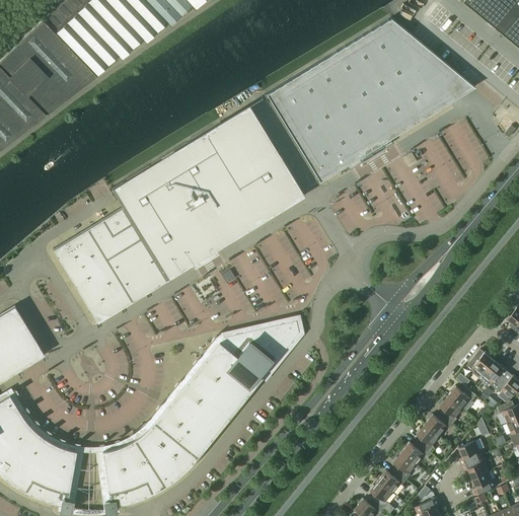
[(67,0),(0,65),(0,150),(103,71),(105,73),(122,61),(142,42),(145,45),(166,24),(170,27),(191,8),(195,11),(206,0),(67,0)]
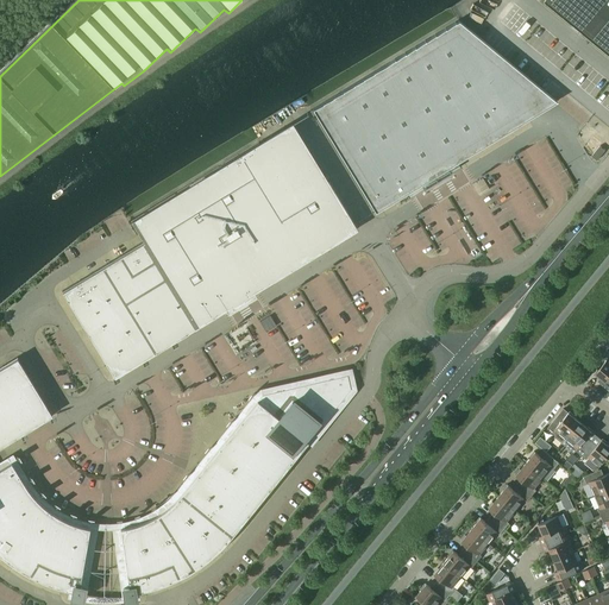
[(608,55),(608,0),(547,0),(545,2),(608,55)]
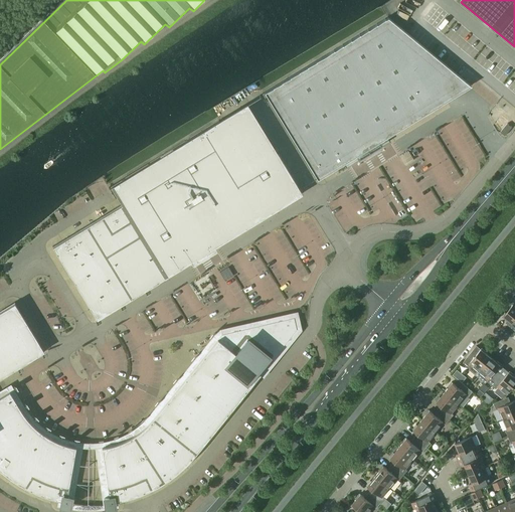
[(385,22),(384,22),(265,96),(317,182),(343,166),(346,171),(382,149),(389,145),(386,140),(471,89),(470,89),(460,80),(406,36),(387,20),(385,22)]
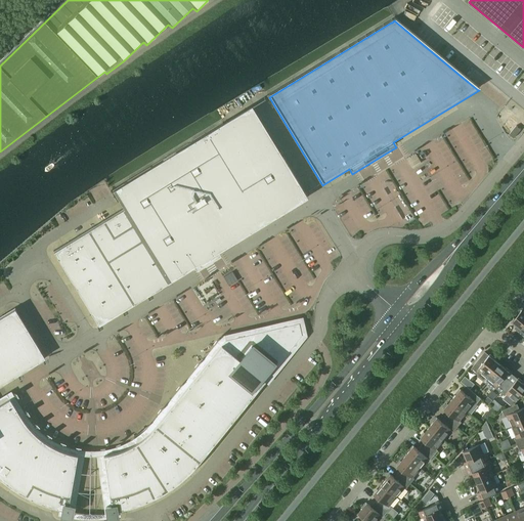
[(284,160),(252,105),(222,126),(241,156),(284,160)]
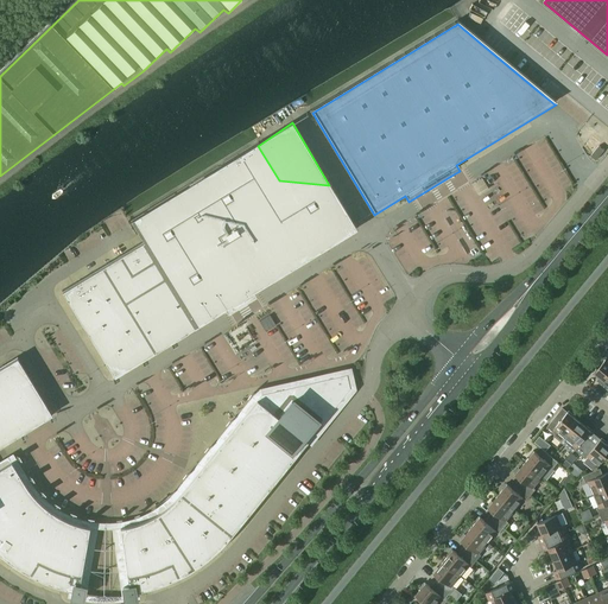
[(589,158),(597,148),(597,147),(593,142),(584,153),(589,158)]
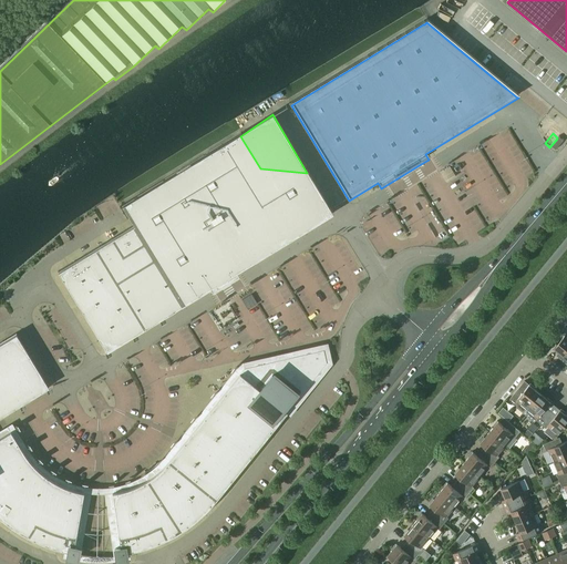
[(332,217),(330,213),(307,173),(260,168),(240,136),(153,190),(122,208),(134,228),(126,234),(175,314),(332,217)]
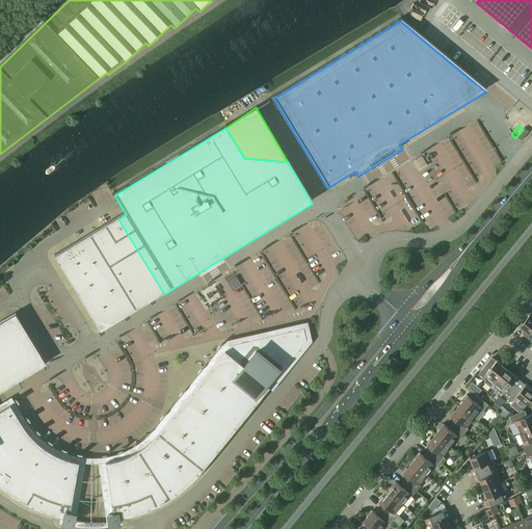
[(523,142),(529,135),(529,134),(525,130),(517,139),(523,142)]
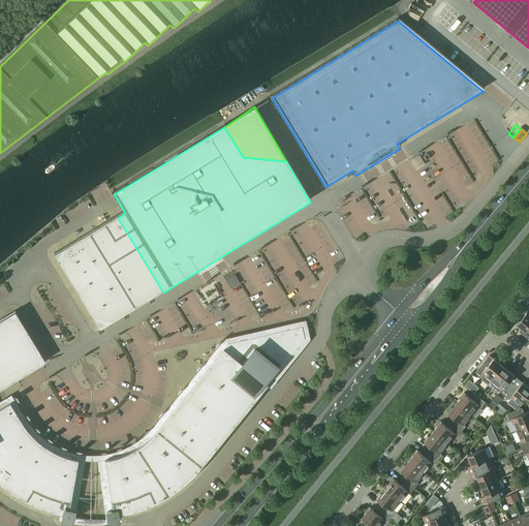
[(466,172),(458,175),(464,187),(471,184),(466,172)]
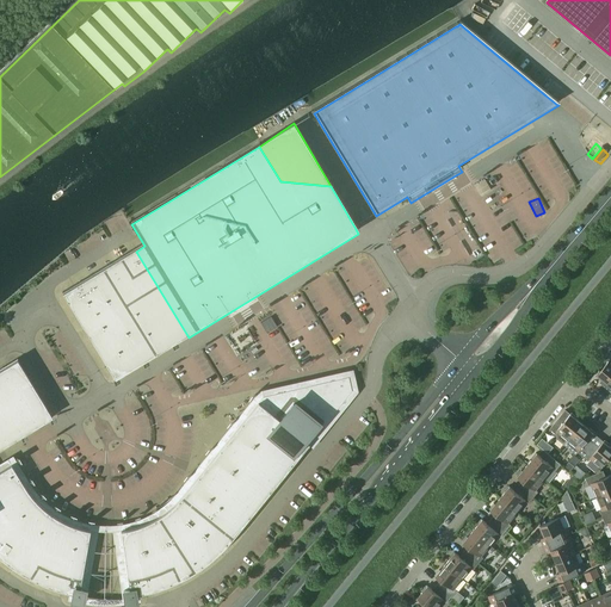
[(136,252),(106,268),(159,355),(189,338),(136,252)]
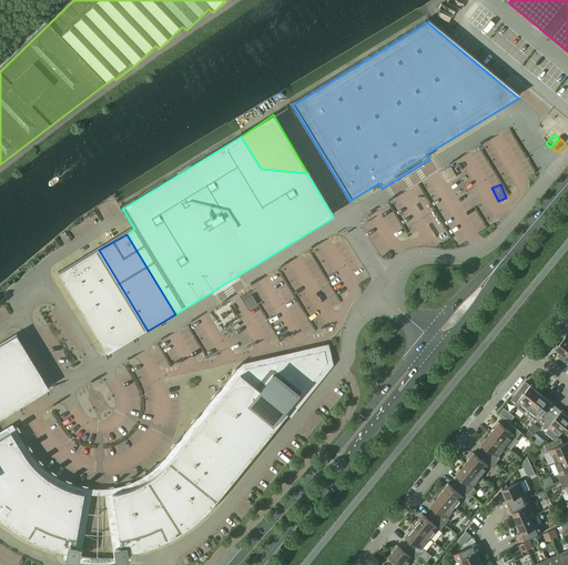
[(148,331),(99,250),(58,275),(64,285),(71,281),(79,294),(72,299),(107,355),(148,331)]
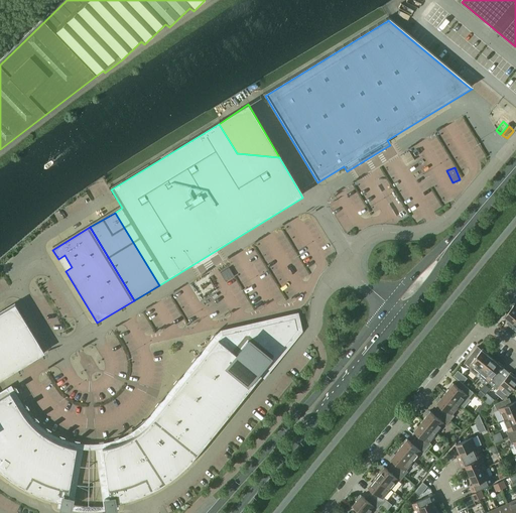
[(72,267),(65,255),(58,259),(66,271),(72,267)]
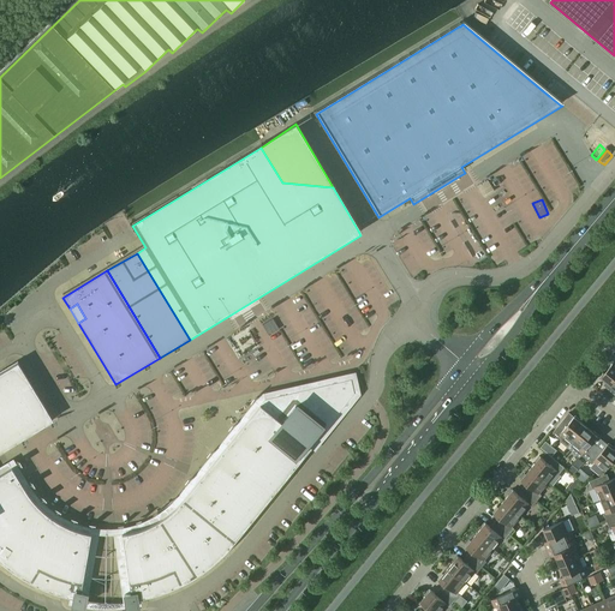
[(614,397),(614,395),(614,359),(613,358),(601,373),(605,377),(602,381),(607,384),(603,388),(608,393),(614,397)]
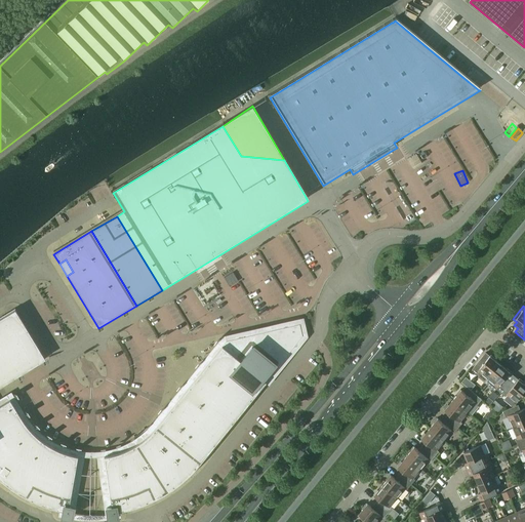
[(0,388),(45,361),(14,312),(0,320),(0,388)]
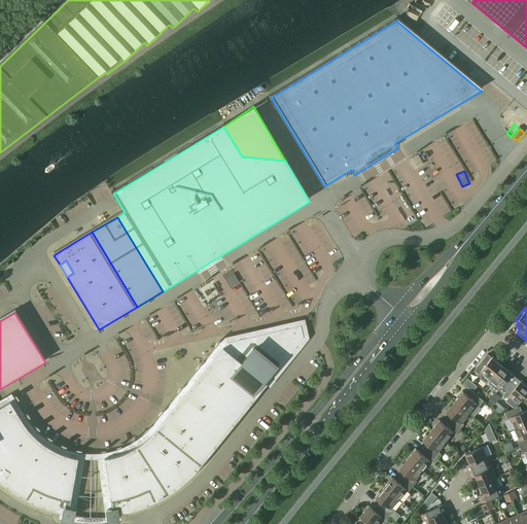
[(304,340),(301,327),(226,345),(223,349),(267,385),(267,386),(304,340)]
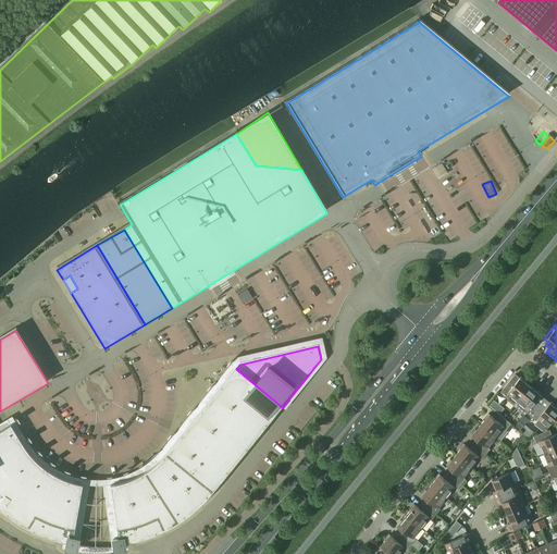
[(282,407),(236,369),(206,406),(251,444),(282,407)]
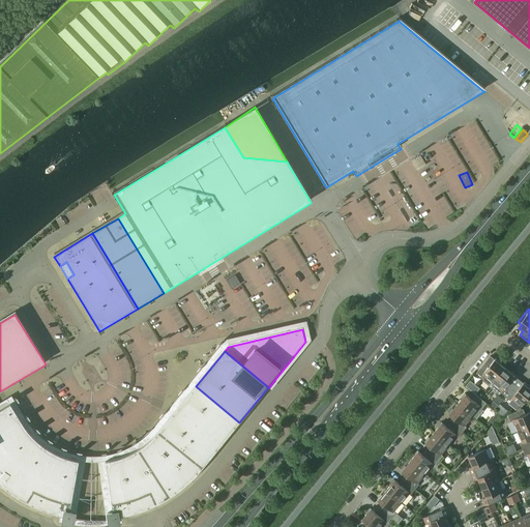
[(493,386),(506,370),(496,361),(492,367),(488,362),(477,376),(482,381),(484,384),(491,389),(493,386)]
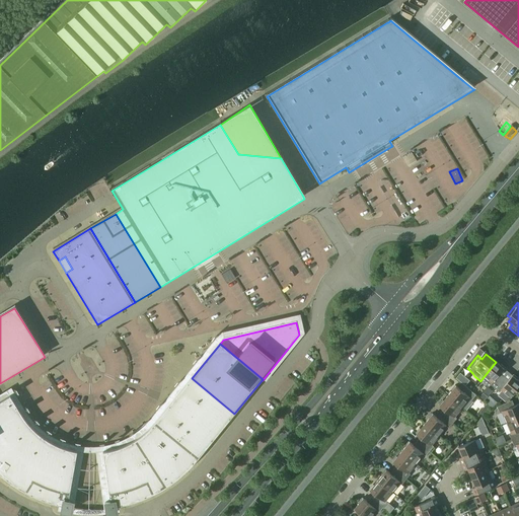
[(505,370),(496,362),(483,378),(480,381),(489,388),(491,387),(496,391),(504,380),(500,377),(505,370)]
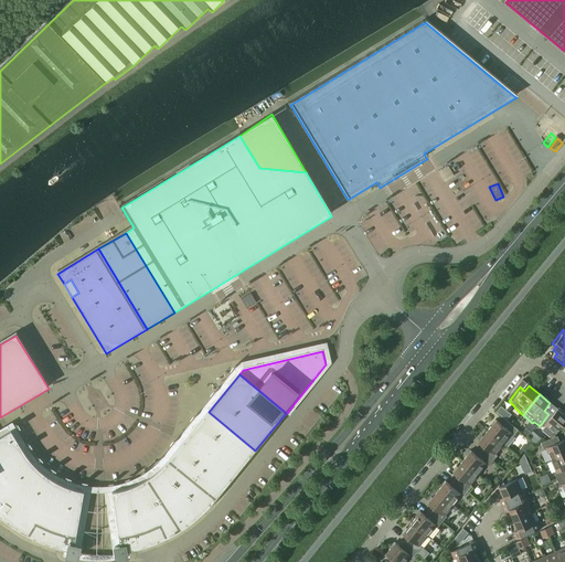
[(553,419),(548,414),(540,426),(544,431),(546,428),(556,437),(564,425),(564,415),(560,411),(553,419)]
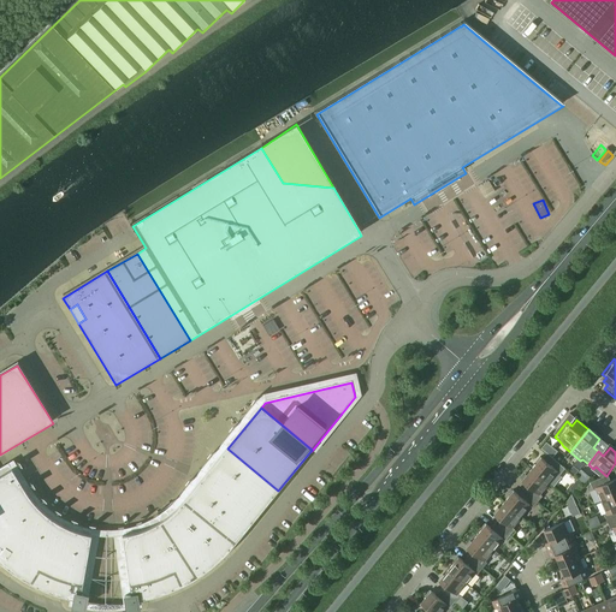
[(246,530),(278,491),(227,449),(195,488),(246,530)]
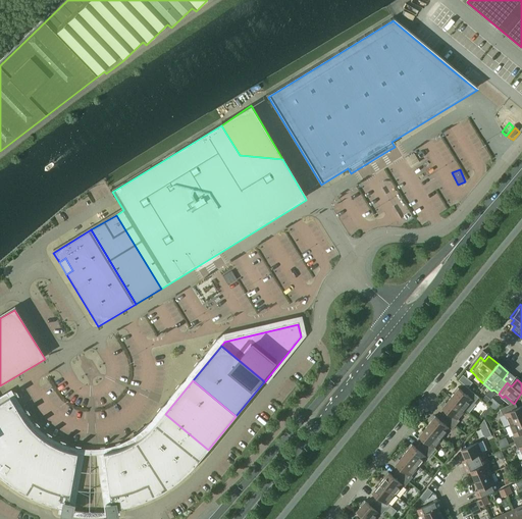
[(458,391),(450,401),(465,413),(473,404),(475,405),(479,400),(469,392),(465,396),(458,391)]
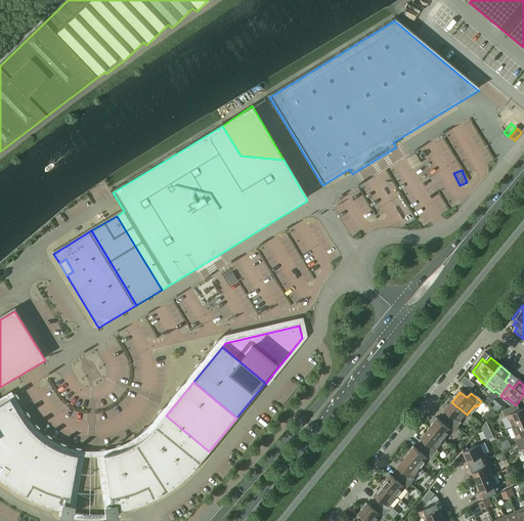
[(11,405),(9,401),(0,406),(0,480),(1,481),(39,440),(38,439),(35,436),(31,432),(28,429),(25,425),(23,421),(19,418),(16,414),(14,409),(11,405)]
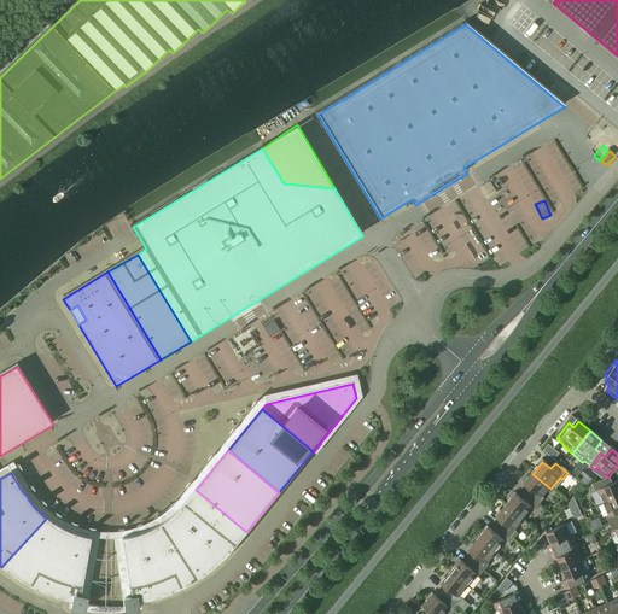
[(542,500),(551,489),(532,474),(523,485),(531,491),(528,497),(540,507),(544,501),(542,500)]
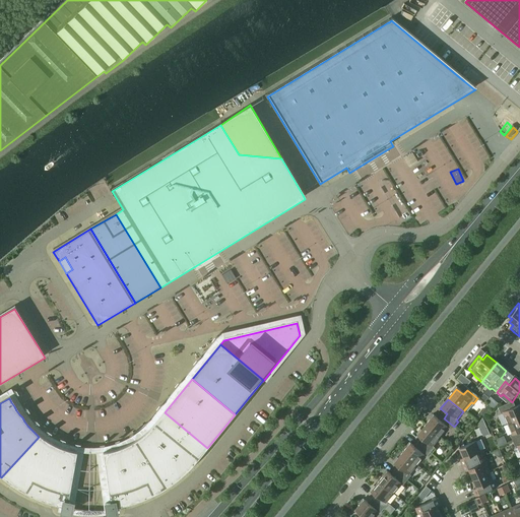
[(519,407),(513,410),(511,405),(499,410),(501,416),(503,415),(508,427),(519,421),(519,407)]
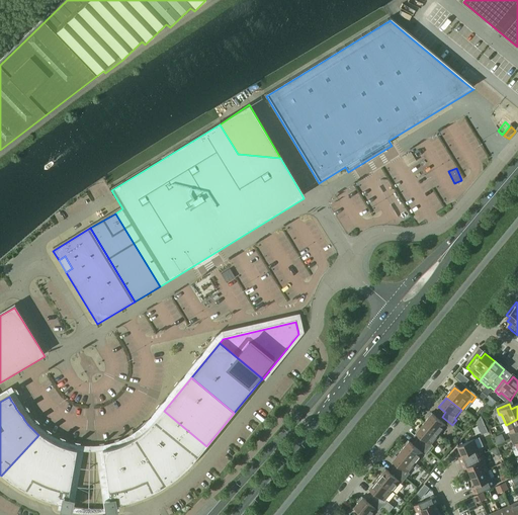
[(490,409),(486,406),(480,414),(483,417),(490,409)]
